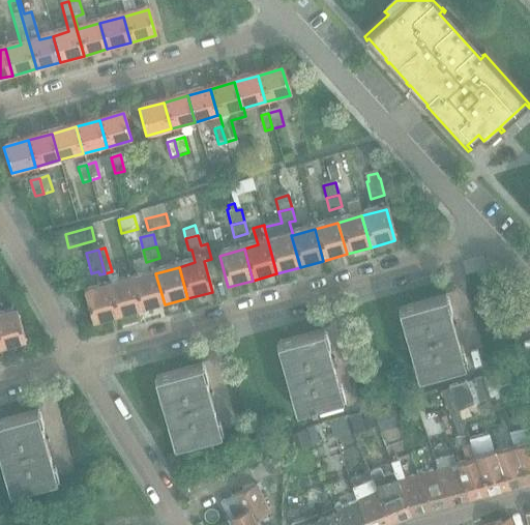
[(141,312),(165,304),(155,273),(131,280),(141,312)]
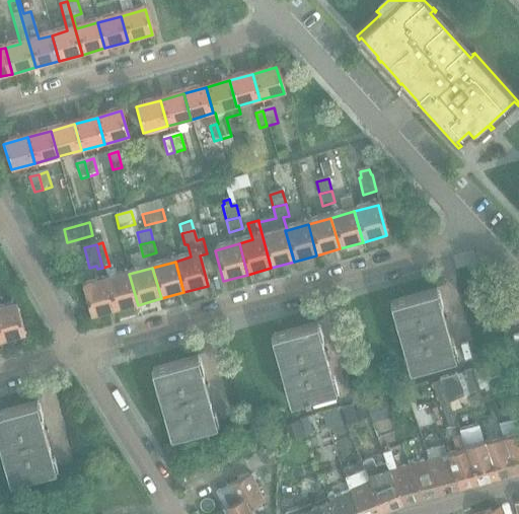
[(115,311),(138,305),(129,274),(106,281),(115,311)]
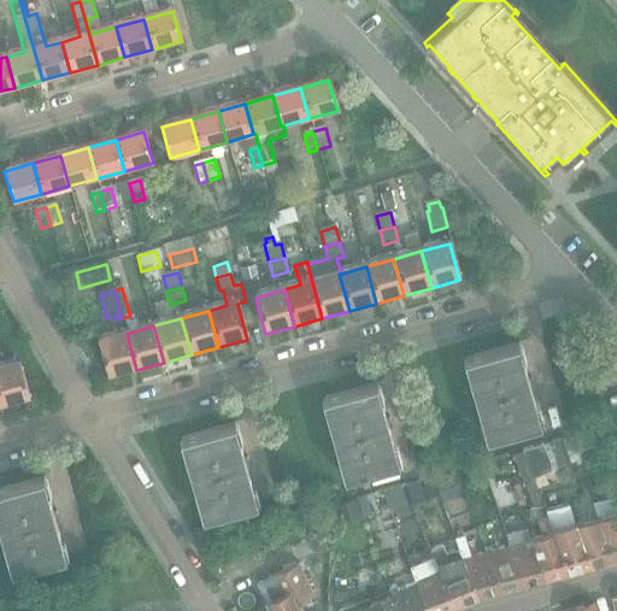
[(109,379),(136,370),(127,334),(98,341),(109,379)]
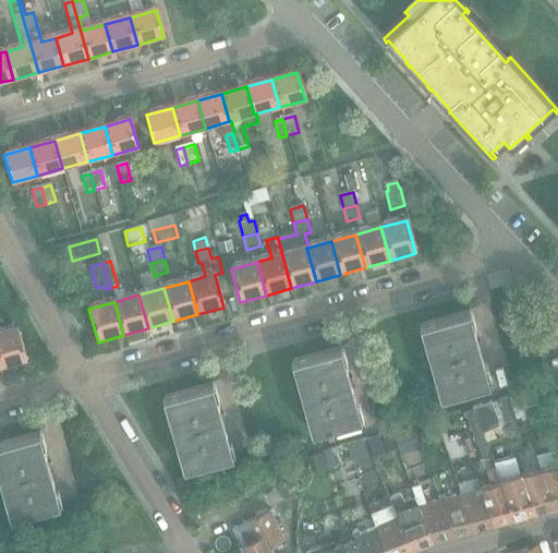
[(481,345),(477,346),(469,314),(420,328),(440,400),(490,386),(482,358),(484,357),(481,345)]
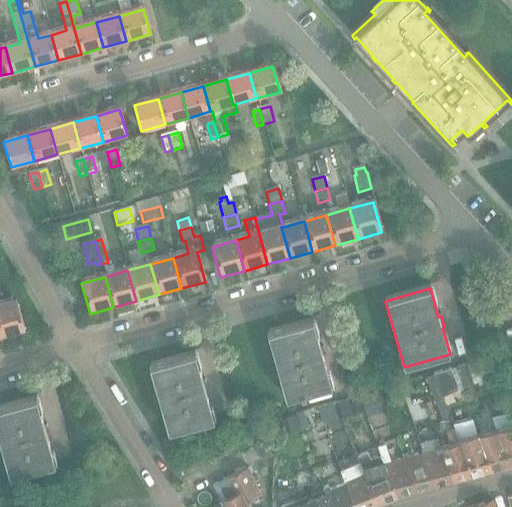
[(0,305),(0,336),(1,339),(24,332),(16,301),(0,305)]
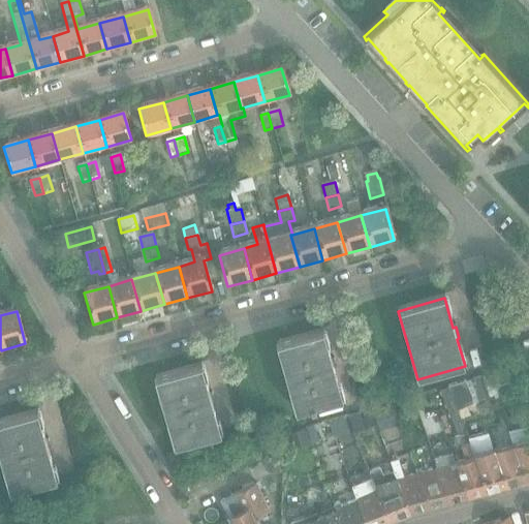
[(334,362),(332,362),(322,332),(278,345),(297,412),(310,409),(311,411),(317,409),(316,407),(342,400),(334,372),(337,372),(334,362)]
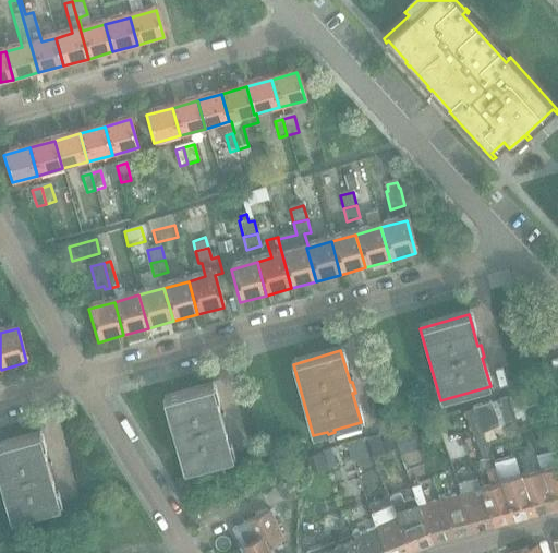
[(223,417),(221,418),(211,386),(164,400),(184,472),(232,458),(225,429),(227,428),(223,417)]
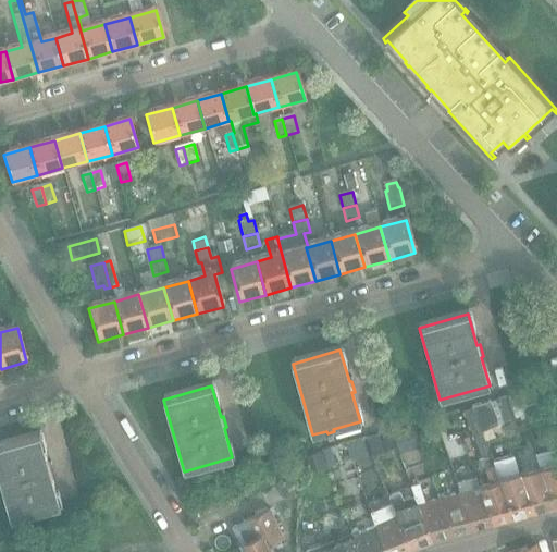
[(511,397),(520,420),(521,420),(522,422),(542,414),(535,391),(511,397)]
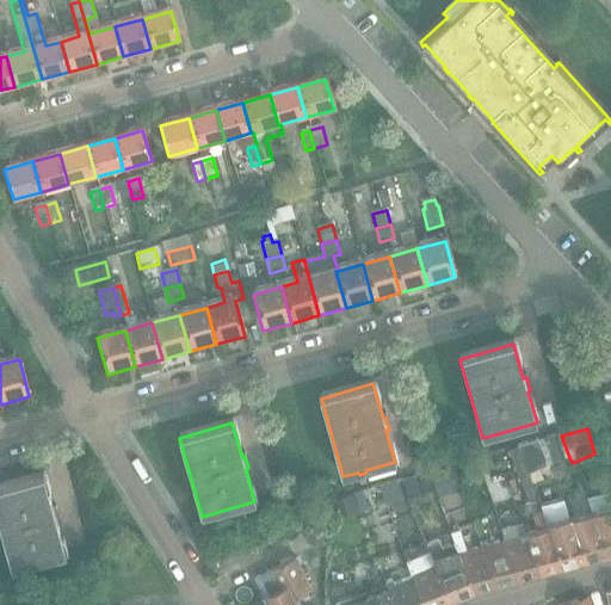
[(553,468),(571,461),(561,436),(544,440),(553,468)]
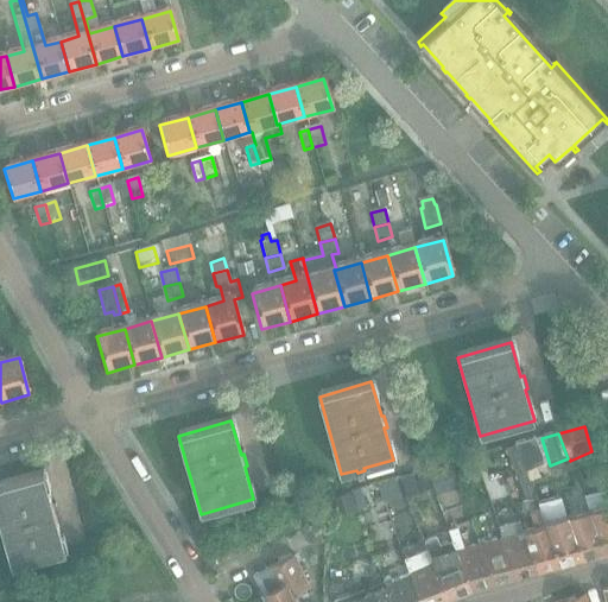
[(582,563),(567,519),(552,524),(549,512),(544,513),(537,496),(539,495),(531,473),(546,467),(536,439),(517,447),(540,512),(561,569),(582,563)]
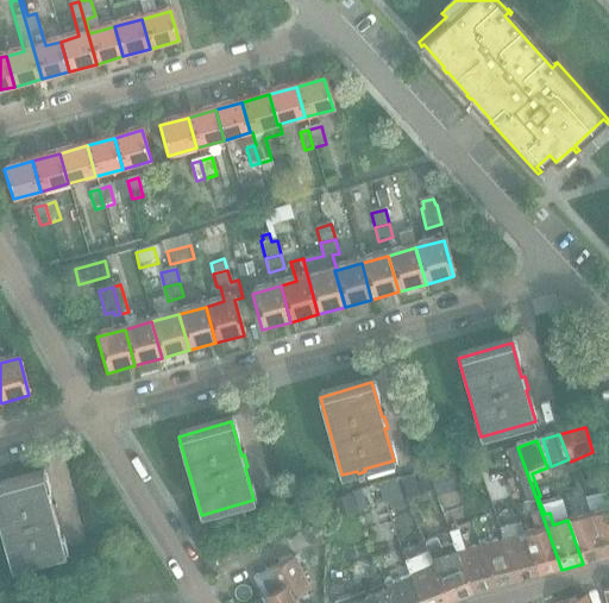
[(541,513),(518,447),(516,444),(506,448),(526,502),(529,501),(534,515),(529,516),(533,528),(537,527),(539,531),(529,533),(527,527),(522,528),(521,525),(520,525),(540,577),(562,570),(541,513)]
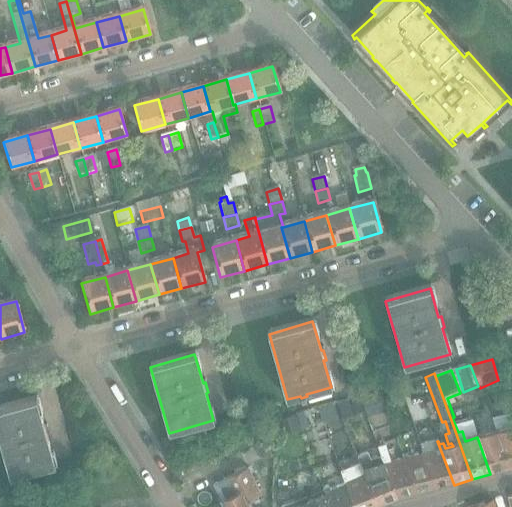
[(337,404),(343,422),(365,415),(359,397),(337,404)]
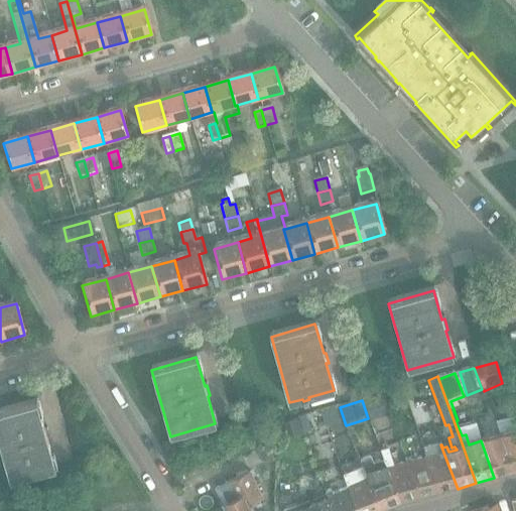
[(46,429),(43,430),(35,402),(0,412),(0,448),(10,482),(55,469),(47,441),(49,440),(46,429)]
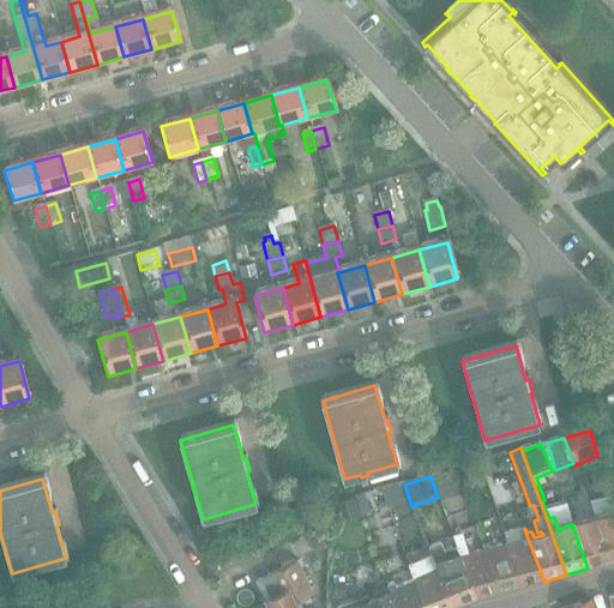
[(378,507),(383,522),(391,519),(389,511),(405,505),(398,486),(380,492),(385,505),(378,507)]
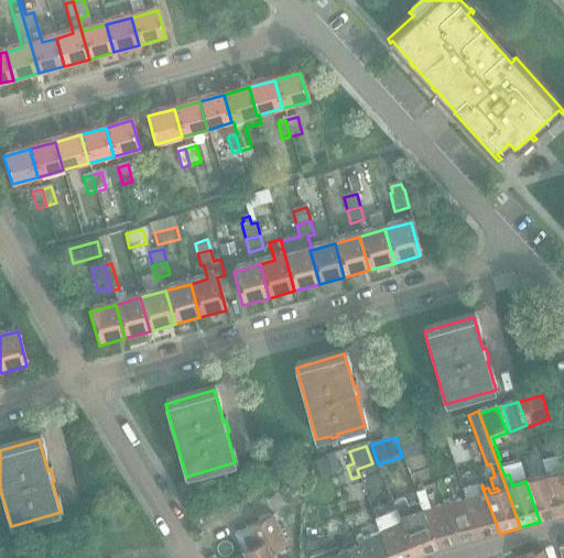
[(326,458),(332,476),(340,473),(335,456),(326,458)]
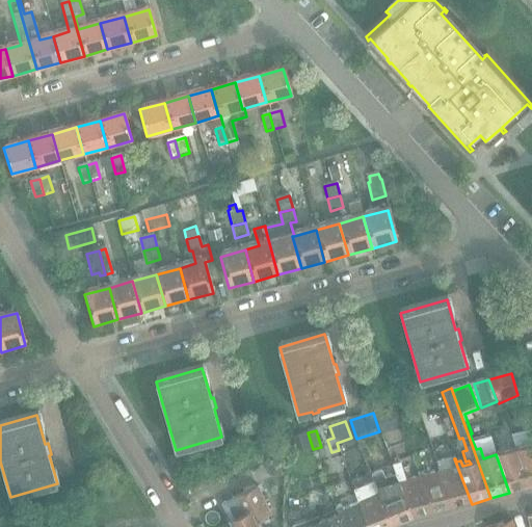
[(290,440),(295,454),(312,450),(308,435),(290,440)]
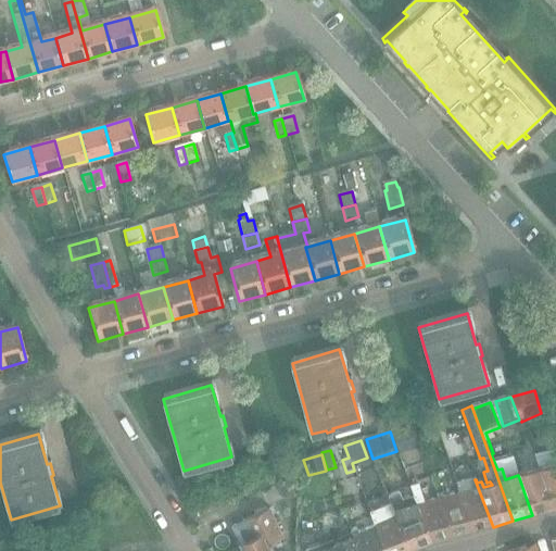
[(555,464),(539,470),(554,510),(555,509),(555,464)]
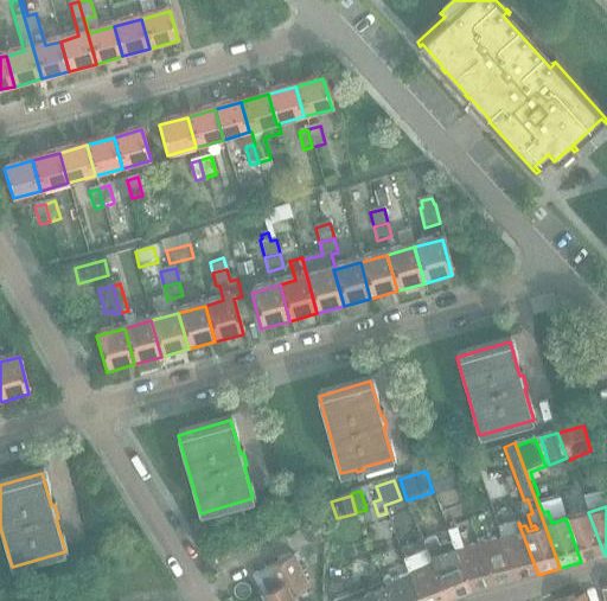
[(493,587),(479,548),(465,552),(451,511),(441,515),(451,543),(457,556),(471,593),(493,587)]
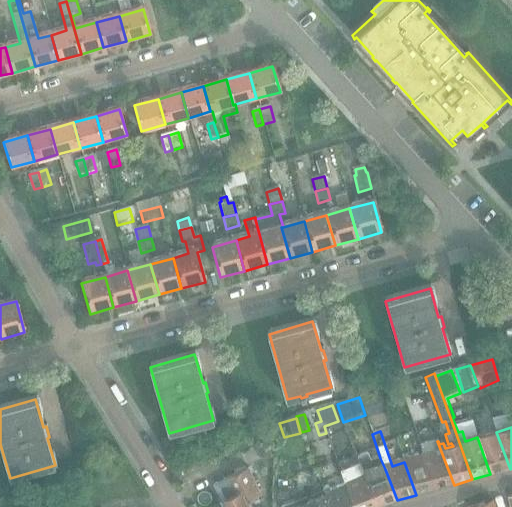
[(490,474),(510,469),(496,432),(477,437),(490,474)]
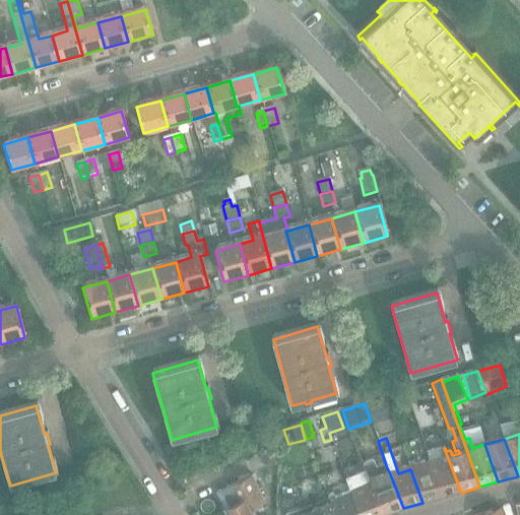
[(441,498),(461,493),(444,448),(426,453),(428,460),(430,464),(441,498)]
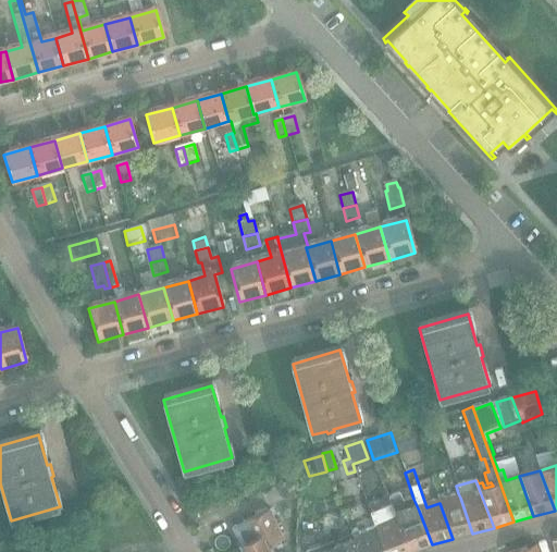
[(419,511),(413,499),(404,502),(400,495),(390,500),(396,518),(395,518),(409,551),(416,551),(432,544),(419,511)]
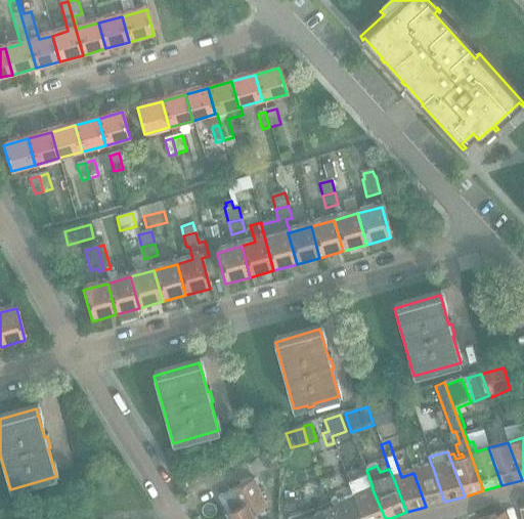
[(426,507),(444,502),(433,468),(418,472),(417,468),(411,469),(413,473),(426,507)]
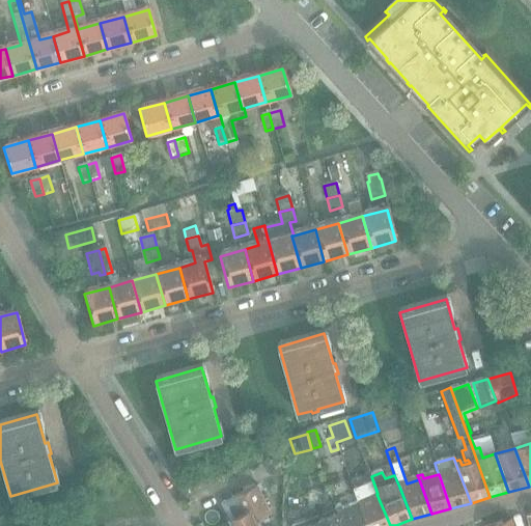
[(229,523),(230,523),(231,525),(259,525),(258,522),(270,515),(257,489),(221,504),(230,521),(229,522),(229,523)]
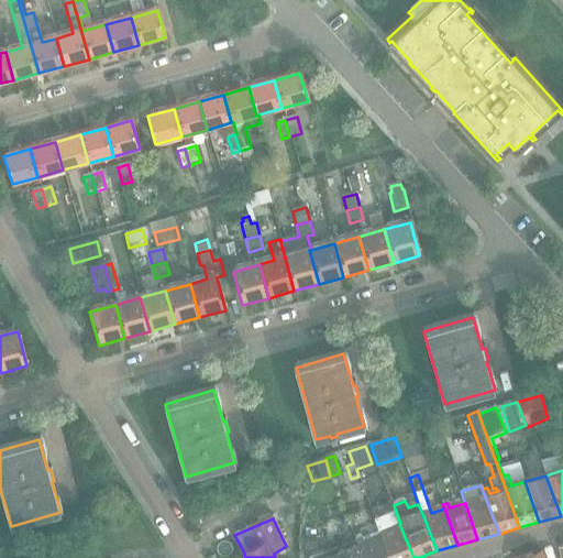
[(378,534),(379,537),(387,557),(414,557),(399,524),(395,526),(396,527),(378,534)]
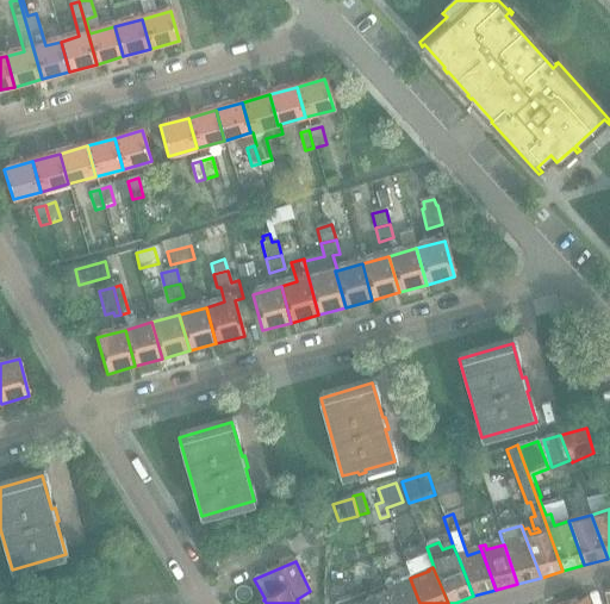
[(419,603),(411,581),(387,591),(388,595),(392,603),(419,603)]
